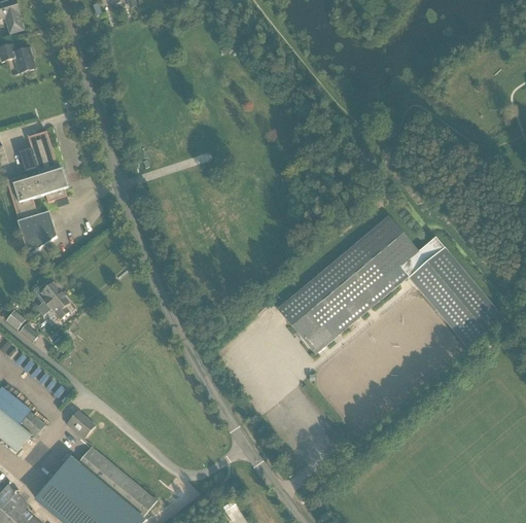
[(0,16),(5,15),(6,21),(9,31),(23,27),(20,18),(19,18),(18,11),(19,11),(15,0),(4,0),(0,1),(0,16)]
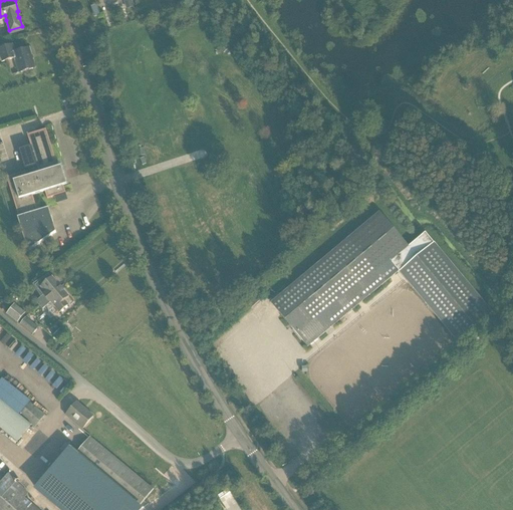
[(14,49),(11,41),(0,44),(0,55),(1,58),(13,54),(18,69),(34,64),(30,53),(31,52),(28,44),(14,49)]
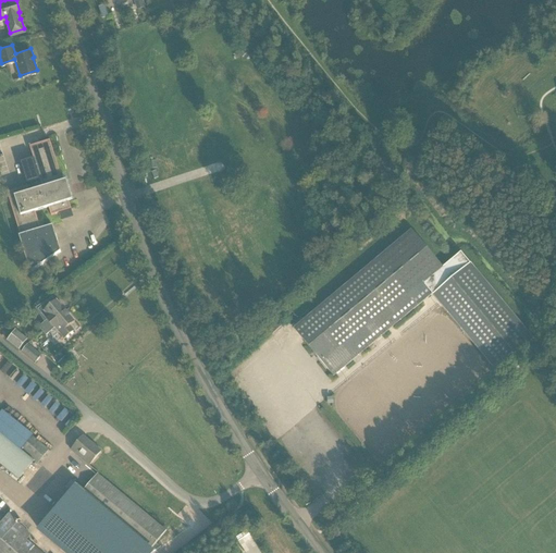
[(26,183),(5,189),(19,232),(17,232),(29,269),(60,248),(51,222),(39,225),(34,208),(47,205),(50,212),(70,206),(65,193),(69,192),(66,183),(63,184),(49,136),(28,143),(32,155),(20,159),(26,181),(39,176),(41,184),(27,188),(26,183)]
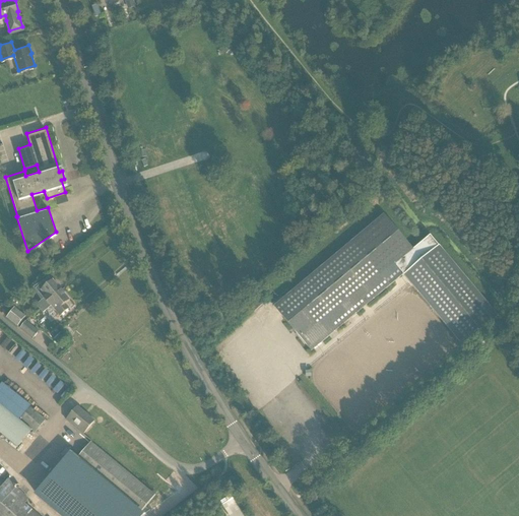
[(280,199),(288,193),(284,188),(277,194),(280,199)]
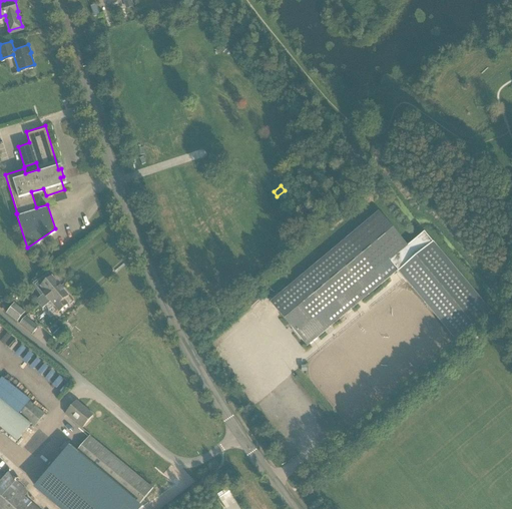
[(378,209),(347,234),(270,300),(306,343),(384,279),(376,270),(389,259),(456,338),(490,310),(424,229),(407,243),(378,209)]
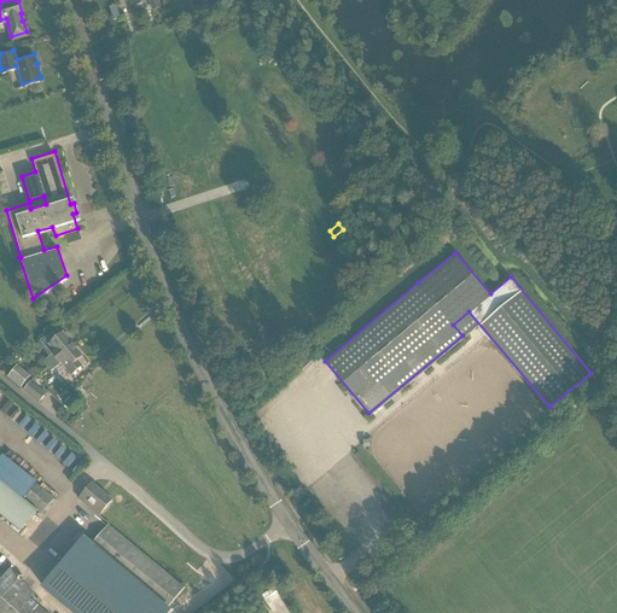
[(42,360),(47,366),(74,344),(62,331),(48,343),(54,350),(52,352),(42,360)]
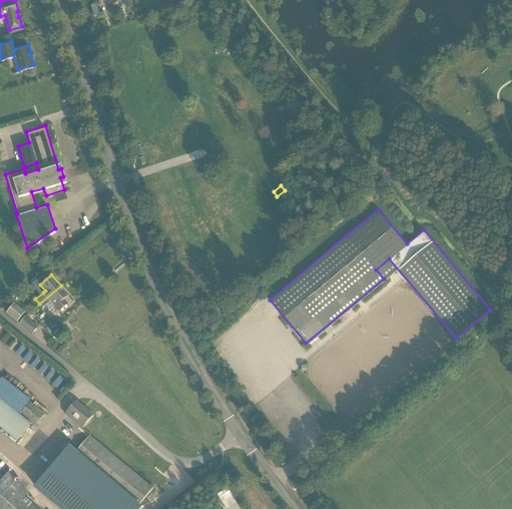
[(61,286),(39,304),(42,307),(50,300),(58,310),(67,303),(63,298),(68,295),(61,286)]
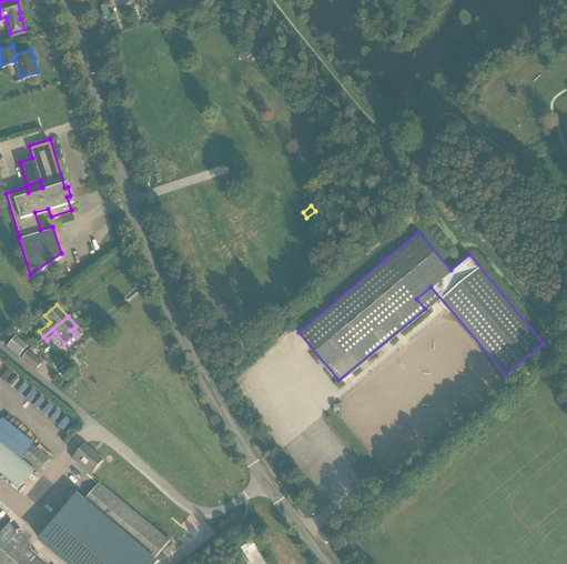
[(18,353),(27,343),(14,333),(7,343),(18,353)]
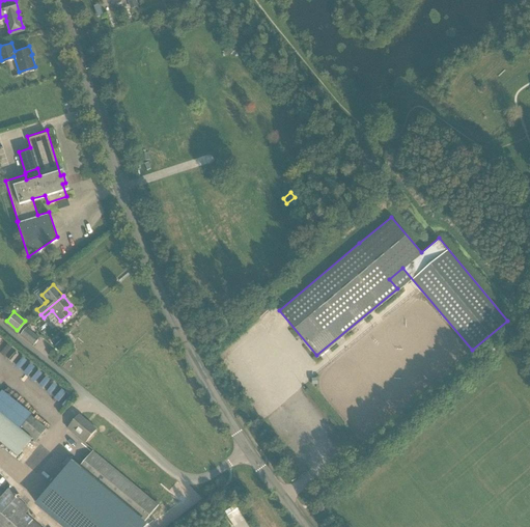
[(32,343),(38,337),(25,326),(20,332),(32,343)]
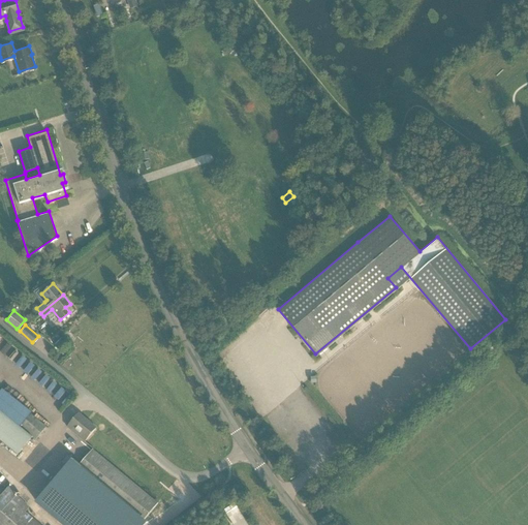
[(64,343),(60,339),(51,347),(55,351),(64,343)]
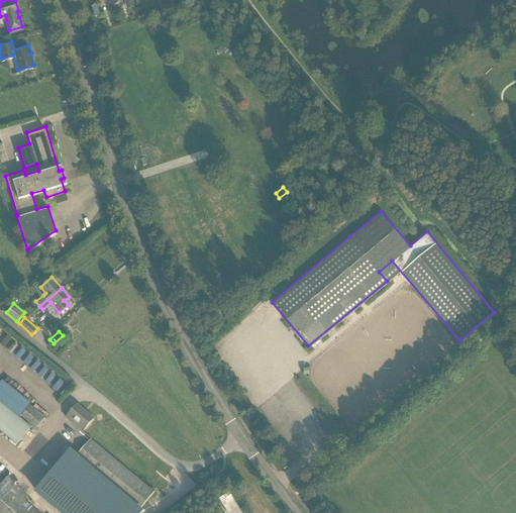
[(49,380),(58,389),(63,384),(56,375),(49,380)]
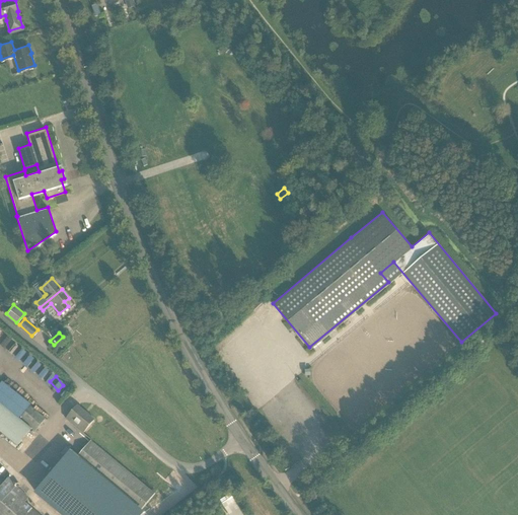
[(0,430),(16,443),(29,426),(0,401),(0,430)]
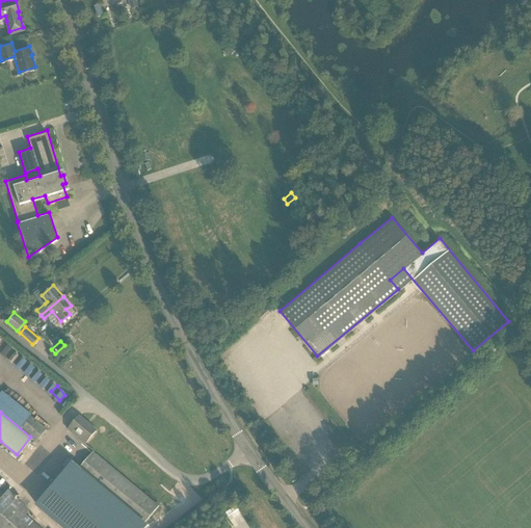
[(46,426),(30,414),(20,427),(35,440),(46,426)]
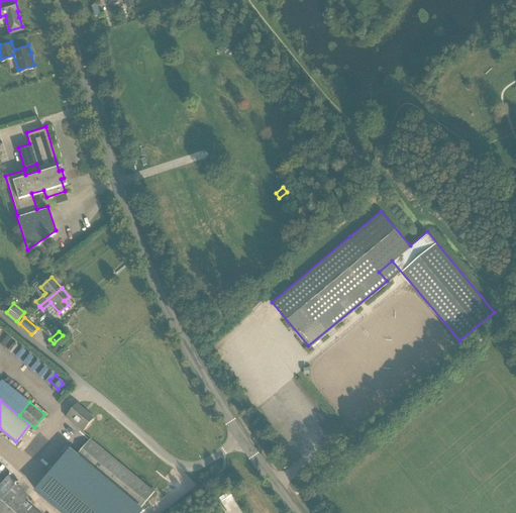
[(80,430),(93,416),(76,402),(64,416),(80,430)]
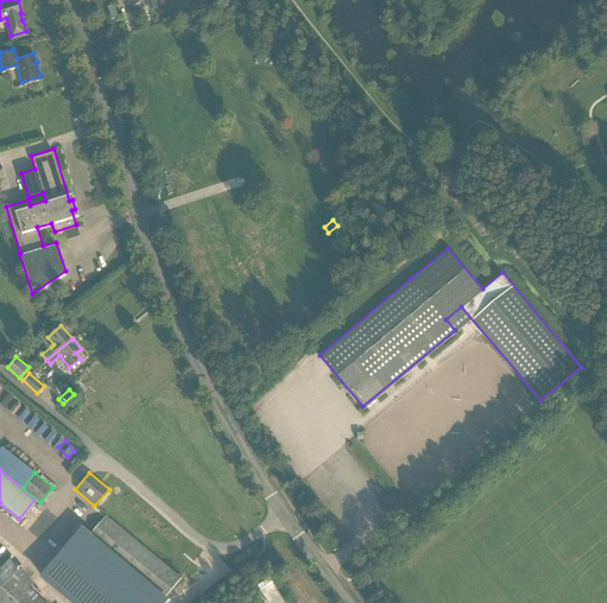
[(93,514),(39,575),(70,602),(160,602),(204,573),(141,518),(144,514),(112,487),(89,512),(93,514)]
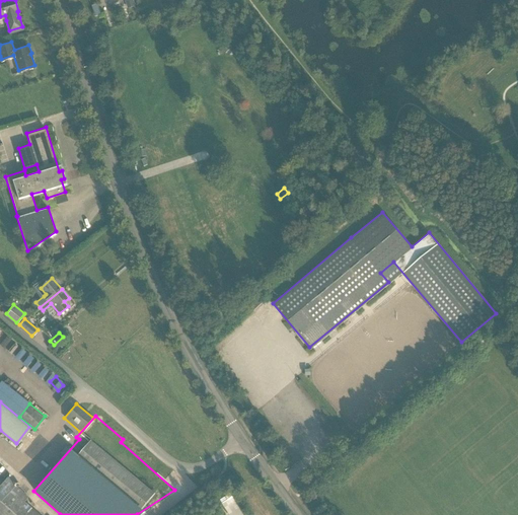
[(17,493),(0,476),(0,514),(42,514),(24,499),(27,495),(20,489),(17,493)]
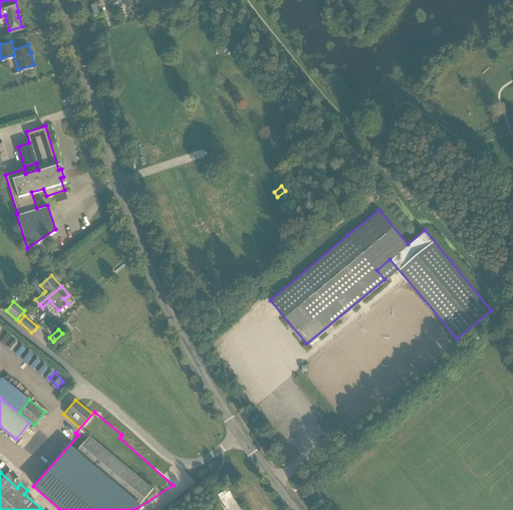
All buildings are outlined.
